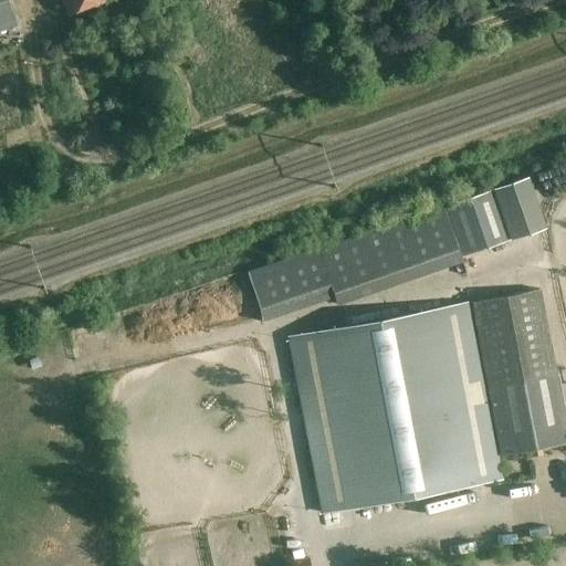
[(0,0),(0,32),(17,25),(7,0),(0,0)]
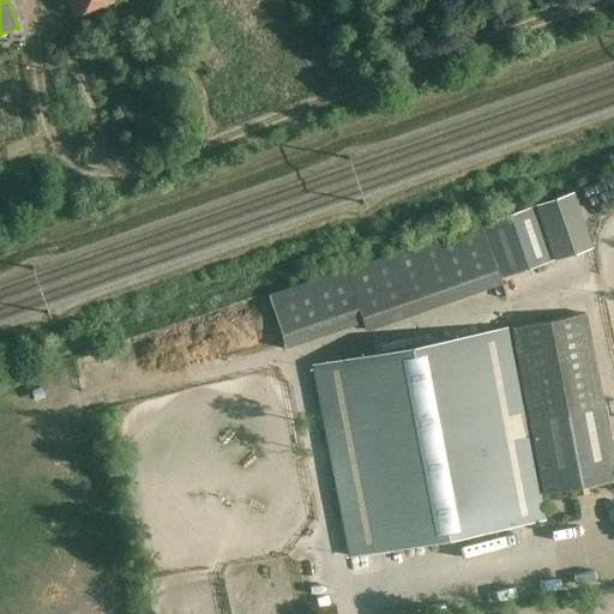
[(67,0),(73,17),(115,0),(114,0),(67,0)]
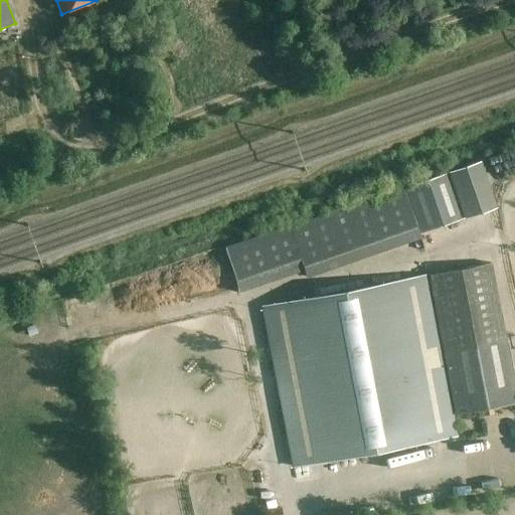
[(481,157),(449,170),(465,217),(500,203),(481,157)]
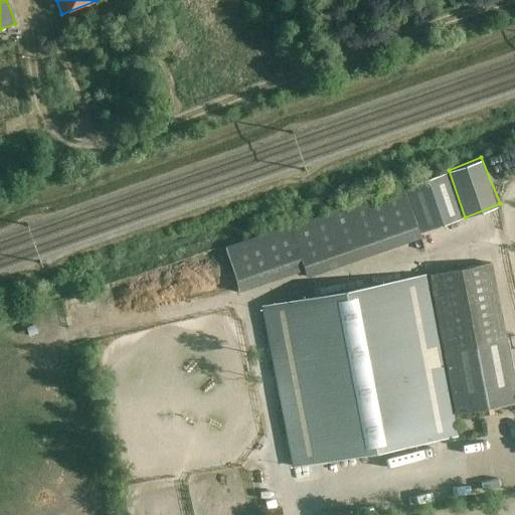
[(420,233),(465,217),(449,170),(403,185),(420,233)]
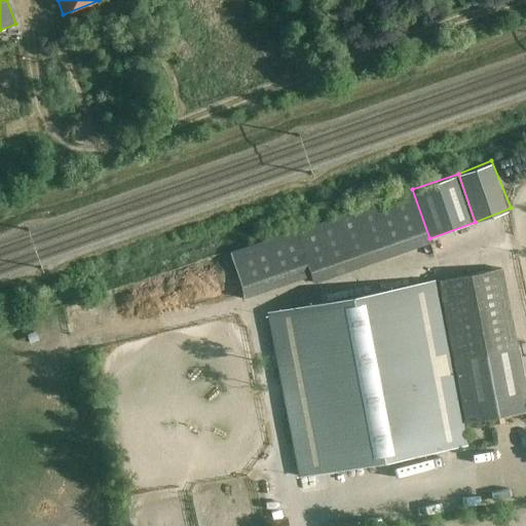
[(412,190),(295,230),(230,252),(243,299),(310,276),(313,283),(429,242),(412,190)]
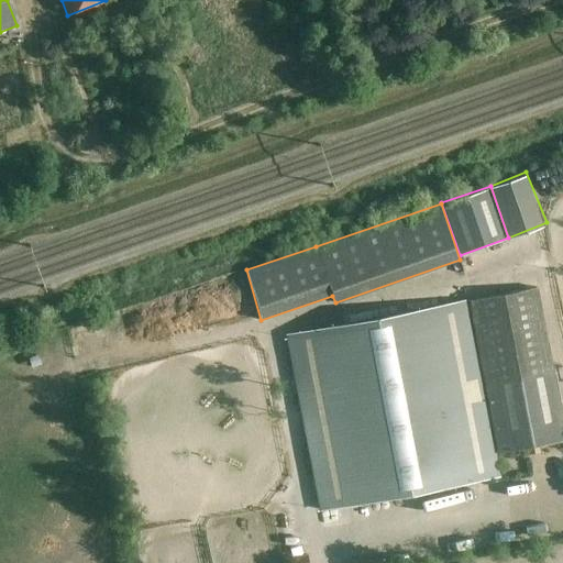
[(503,477),(497,453),(562,441),(562,421),(554,375),(539,287),(287,335),(319,511),(503,477)]
